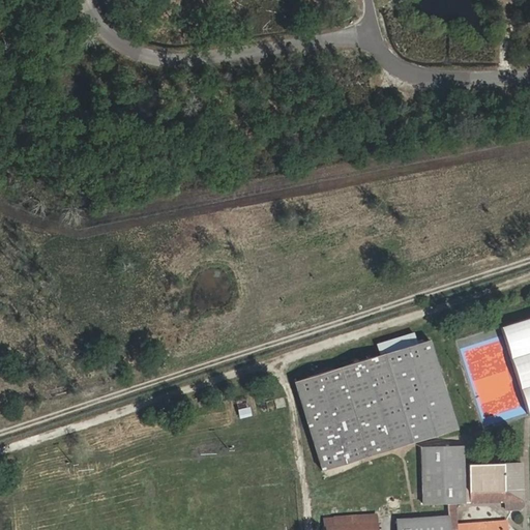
[(529,318),(505,324),(525,415),(529,413),(529,318)]
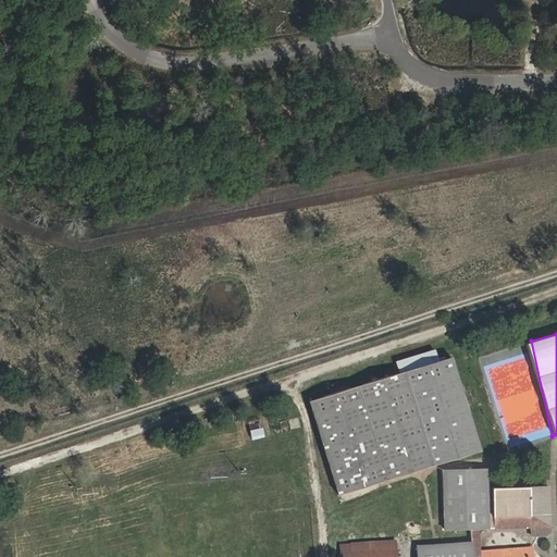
[(399,373),(309,400),(337,495),(482,449),(453,357),(440,360),(436,349),(396,363),(399,373)]
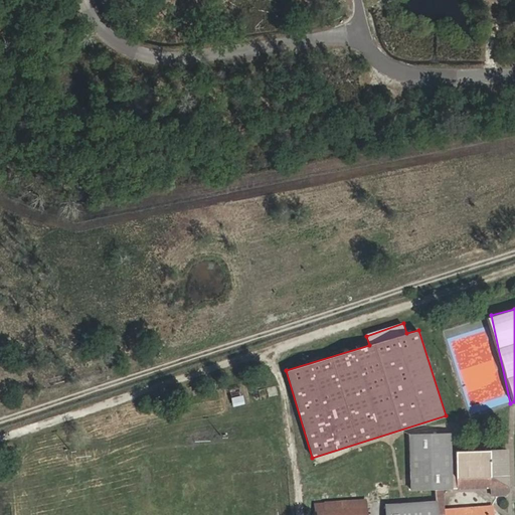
[(232,397),(242,394),(240,388),(230,390),(232,397)]
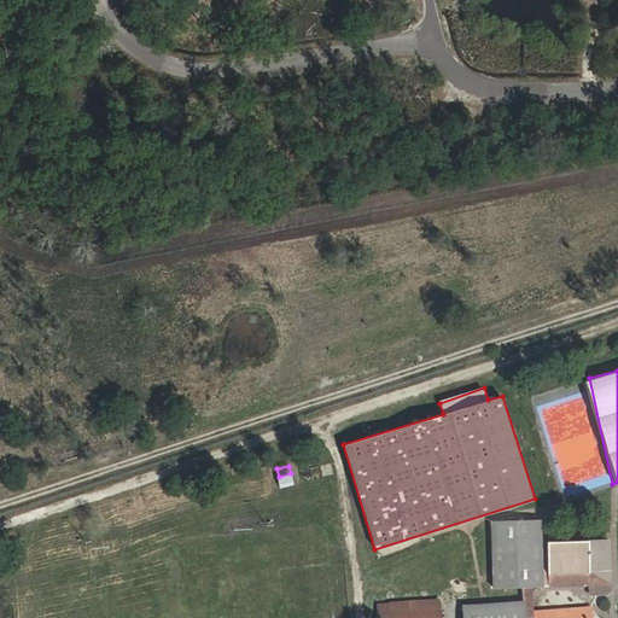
[(280,489),(295,485),(292,474),(278,478),(280,489)]
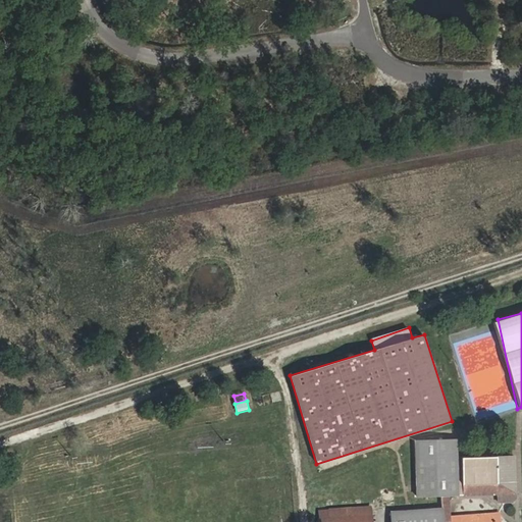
[(388,521),(446,521),(447,520),(451,520),(449,498),(444,498),(440,461),(457,460),(456,439),(414,442),(418,500),(440,498),(441,508),(388,511),(388,521)]
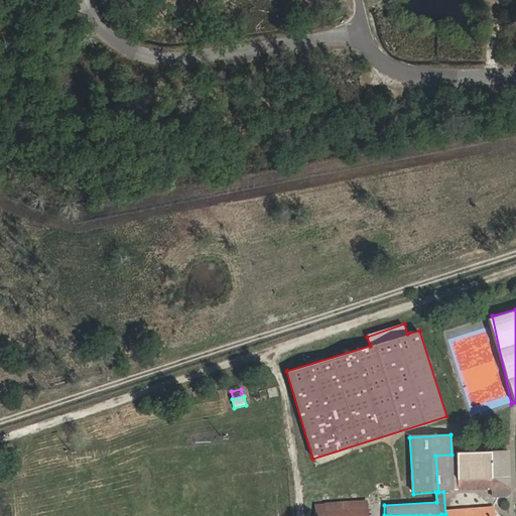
[(435,456),(438,492),(443,492),(488,489),(486,453),(452,455),(435,456)]
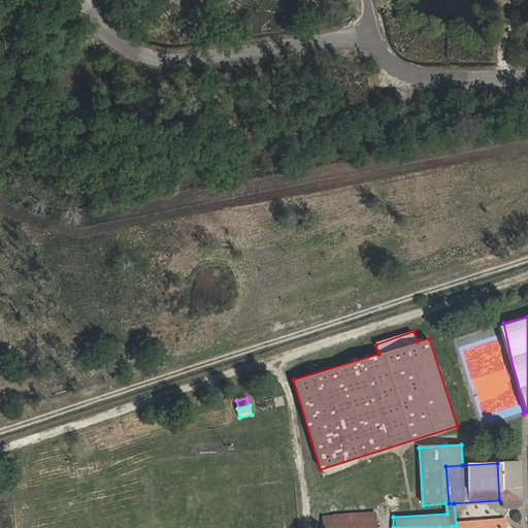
[(374,527),(374,516),(323,519),(323,527),(374,527)]
